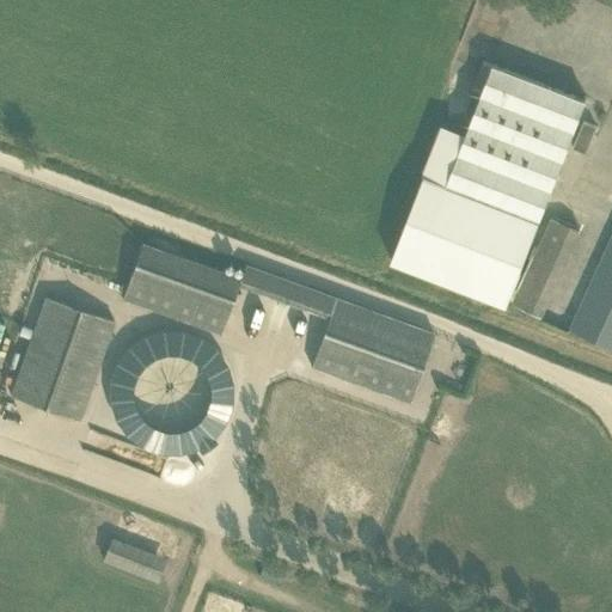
[(571,140),(582,111),(586,101),(493,65),(466,134),(441,124),(421,176),(423,176),(390,263),(507,307),(571,140)]
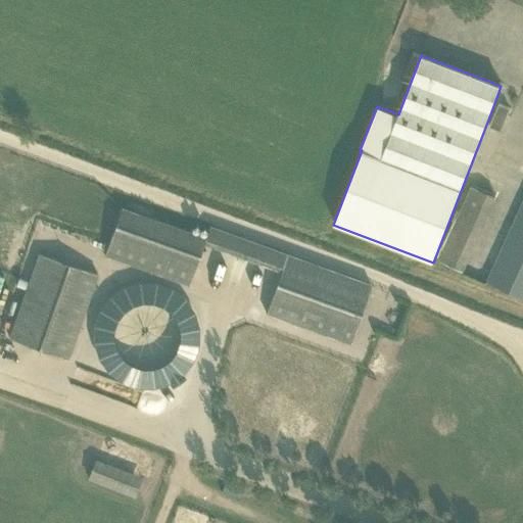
[(498,103),(489,126),(501,130),(510,107),(498,103)]
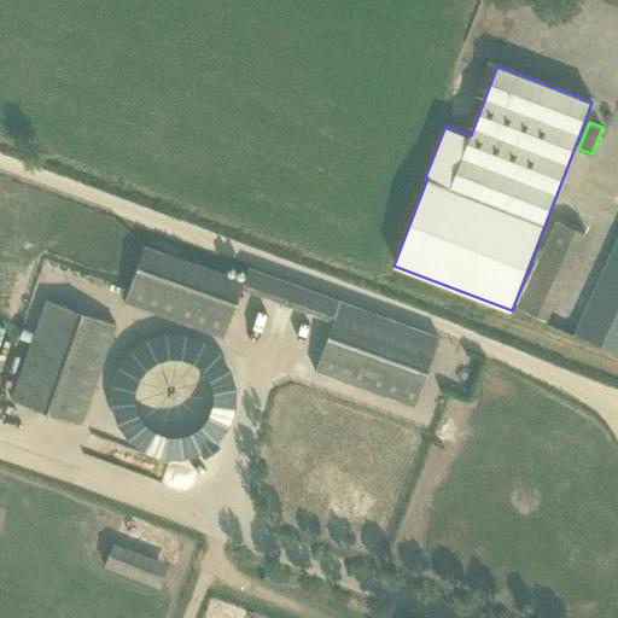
[(548,320),(587,231),(559,219),(520,308),(548,320)]
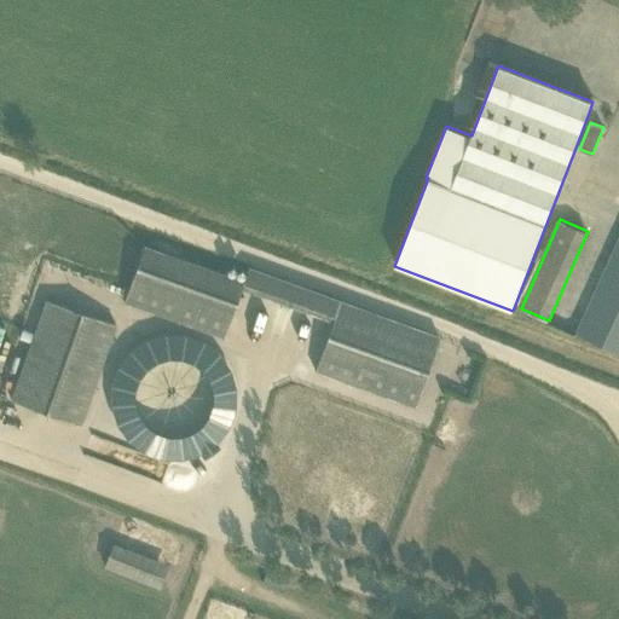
[(618,238),(577,333),(618,352),(618,238)]
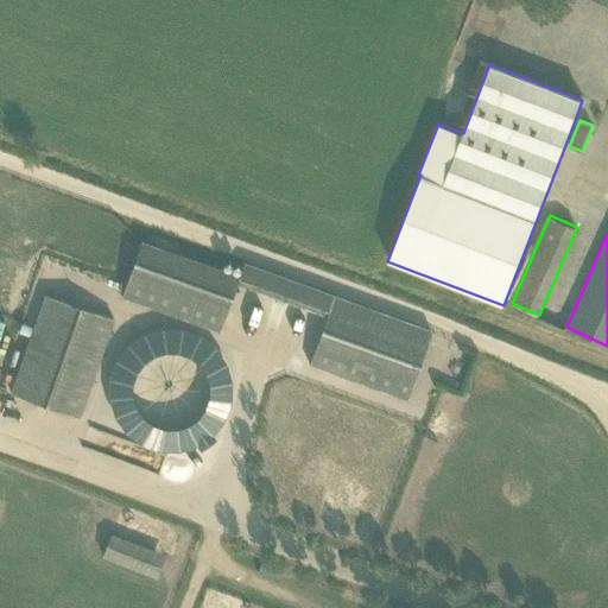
[(140,244),(121,296),(220,331),(238,282),(239,278),(140,244)]
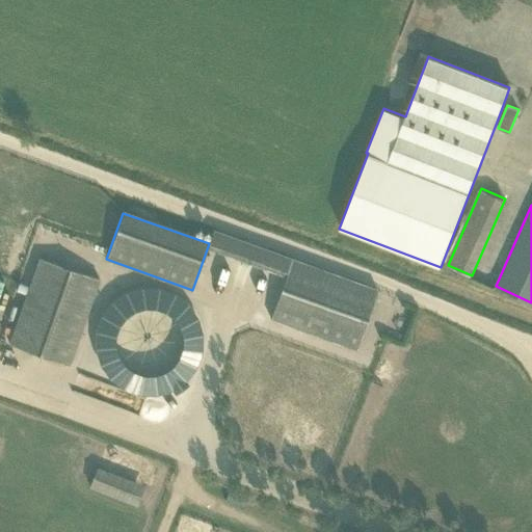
[(40,258),(9,344),(69,365),(99,278),(40,258)]
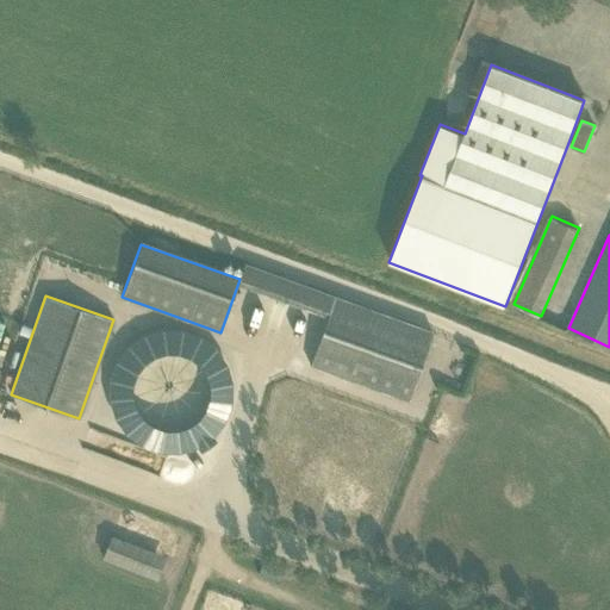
[(433,331),(334,297),(328,316),(310,365),(409,400),(433,331)]
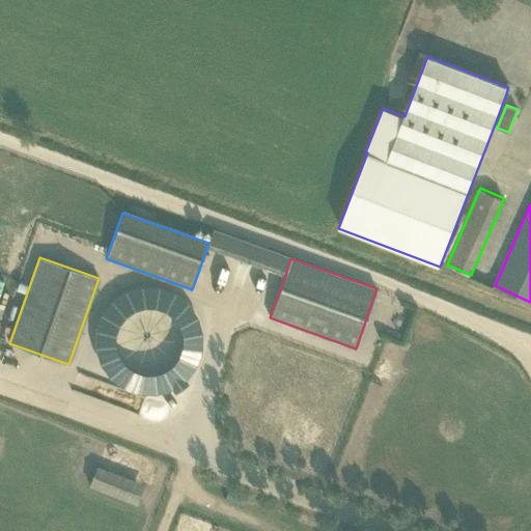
[(117,278),(88,370),(179,400),(210,307),(117,278)]
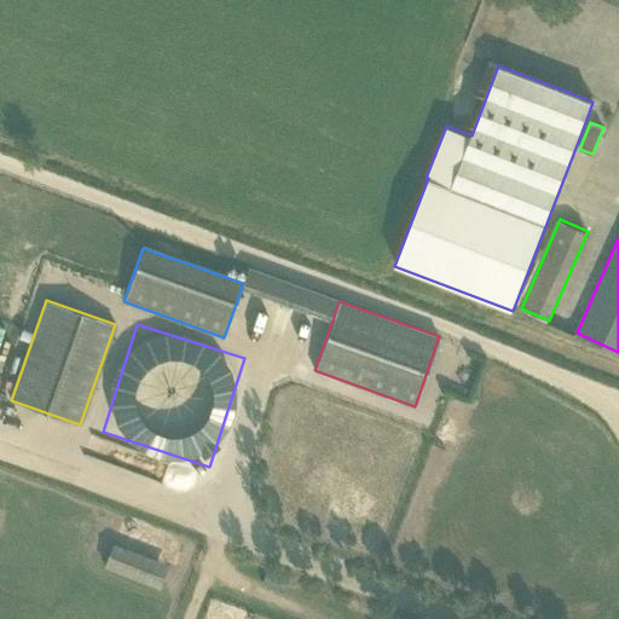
[(158,589),(163,577),(108,555),(103,567),(158,589)]
